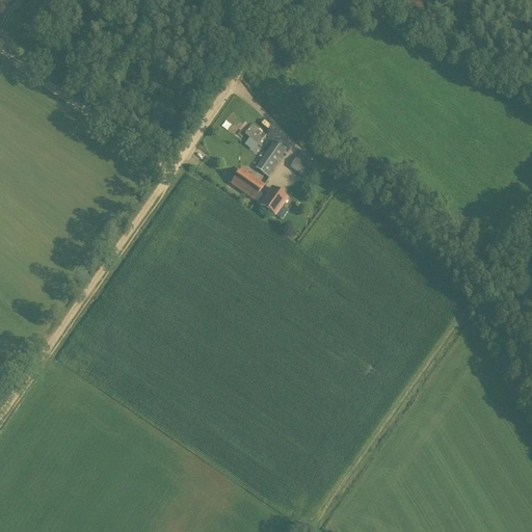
[(33,34),(35,27),(28,25),(26,33),(33,34)]
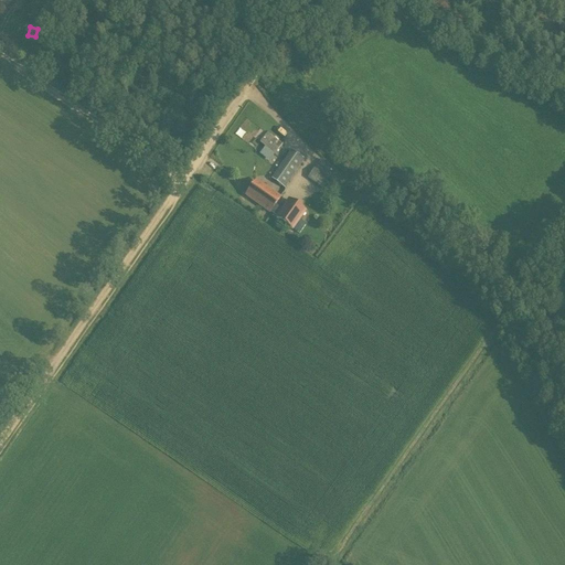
[(267,132),(259,142),(275,155),(283,145),(267,132)]
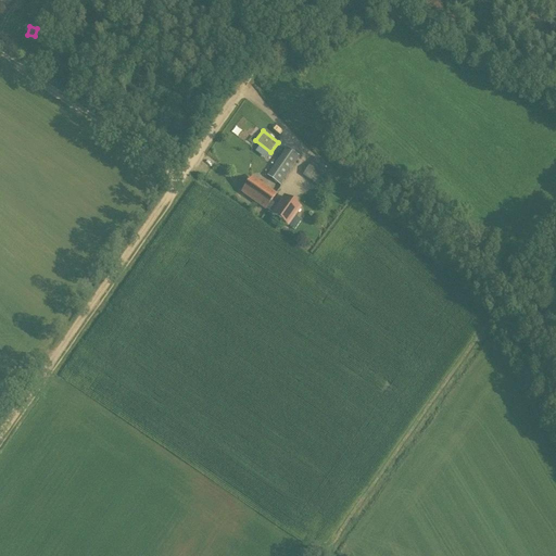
[(266,176),(279,185),(299,158),(287,148),(266,176)]
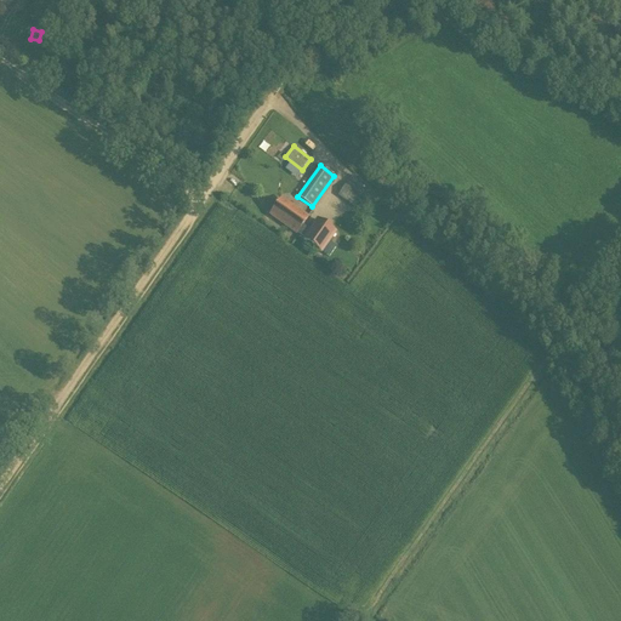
[(337,195),(360,211),(371,197),(348,181),(337,195)]
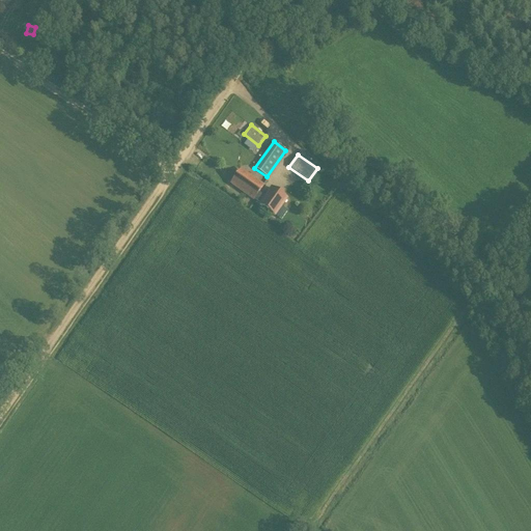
[(253,199),(258,193),(262,186),(241,170),(231,183),(253,199)]
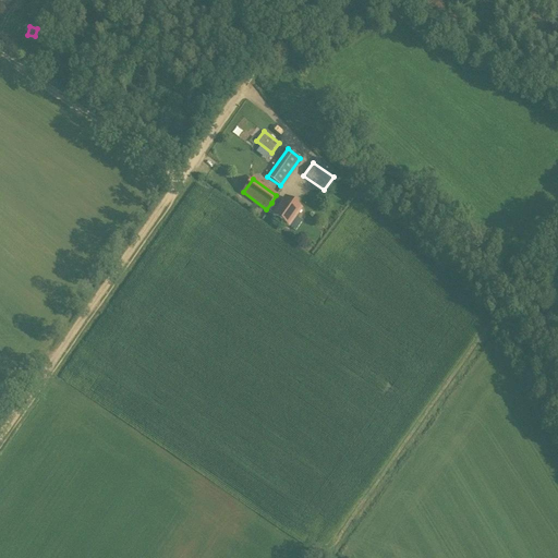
[(271,203),(266,209),(274,214),(273,215),(289,227),(302,208),(286,196),(278,207),(271,203)]
